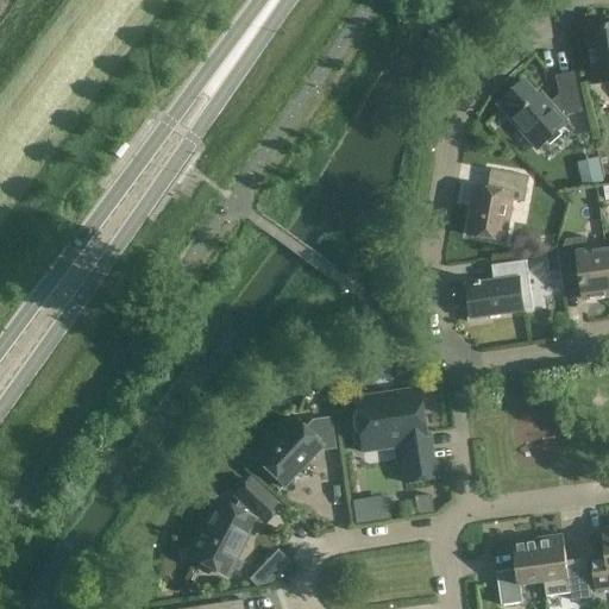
[(608,26),(588,30),(596,85),(608,81),(608,26)]
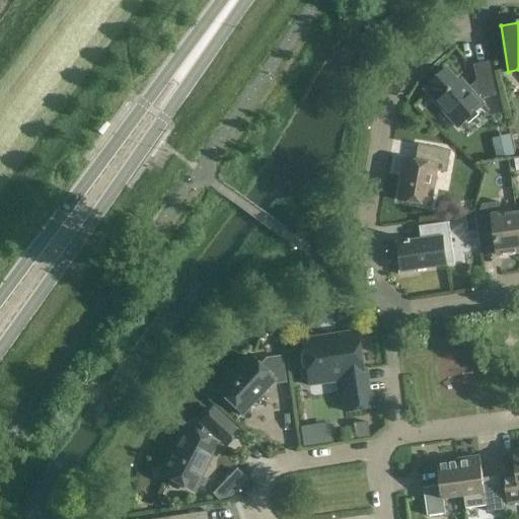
[(425,89),(438,104),(458,128),(484,105),(482,101),(485,99),(498,96),(494,82),(490,62),(473,66),(478,86),(472,91),(469,88),(466,90),(448,69),(425,89)]
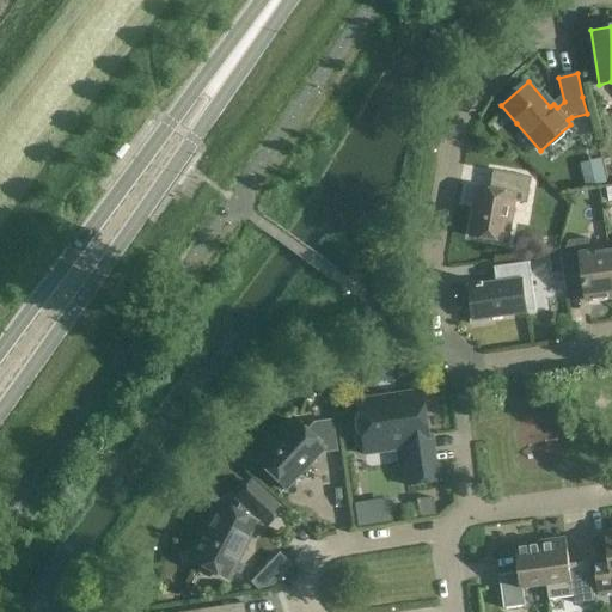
[(600,159),(580,164),(586,189),(606,184),(600,159)]
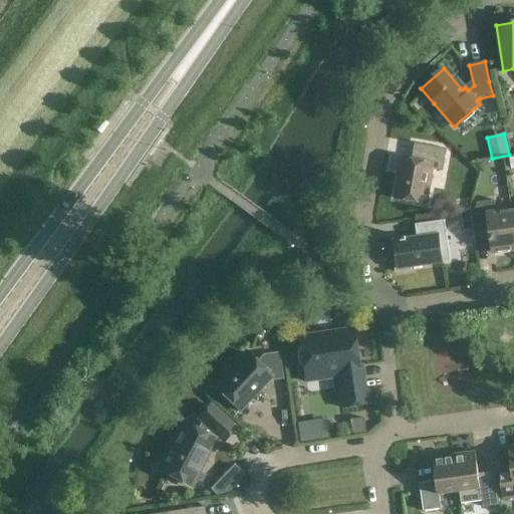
[(395,199),(415,203),(427,205),(433,170),(443,172),(447,150),(435,148),(415,144),(412,160),(402,158),(395,199)]
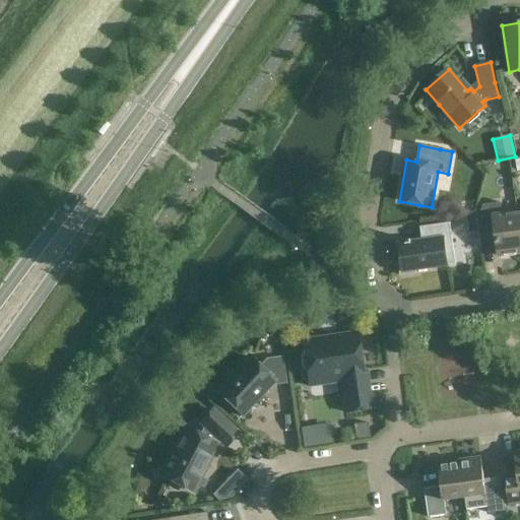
[(483,205),(480,213),(483,232),(496,231),(499,256),(519,253),(519,232),(517,213),(503,215),(501,203),(483,205)]
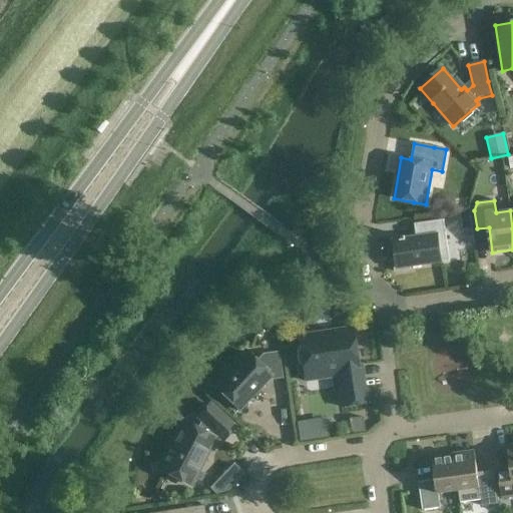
[(470,212),(460,213),(462,227),(472,226),(470,212)]
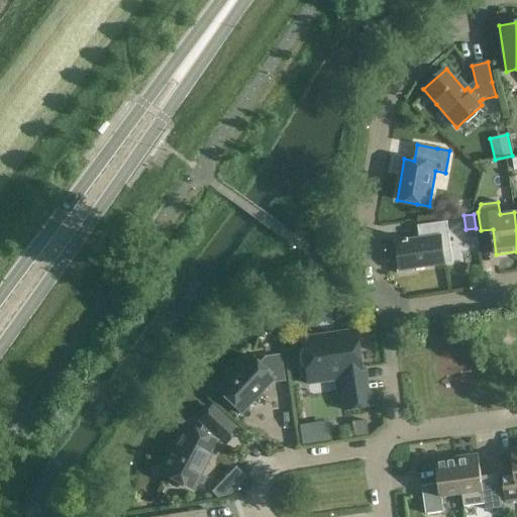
[(443,253),(451,252),(447,222),(418,226),(419,239),(408,241),(408,239),(403,239),(403,241),(397,242),(399,263),(397,263),(398,274),(413,272),(413,269),(445,265),(443,253)]
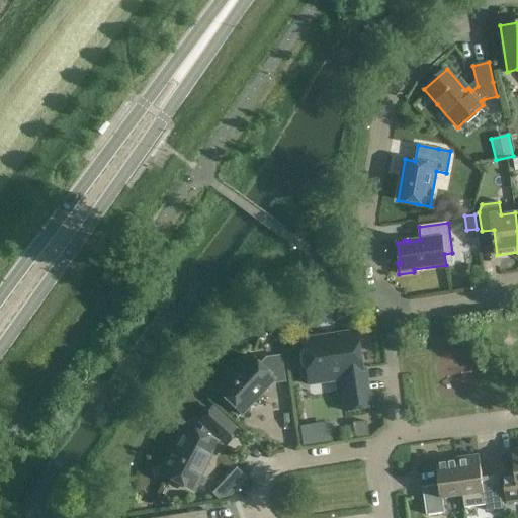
[(478,242),(464,244),(465,255),(480,254),(478,242)]
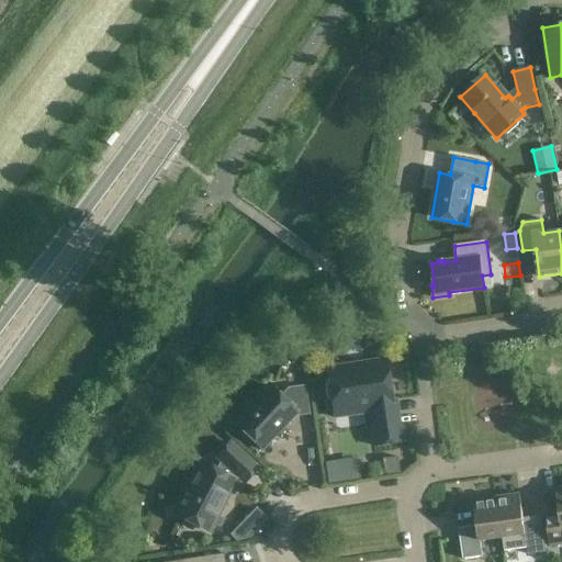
[(402,442),(397,413),(394,413),(392,402),(396,402),(395,401),(391,402),(384,359),(363,362),(363,367),(350,369),(349,364),(326,368),(334,418),(335,418),(334,412),(371,406),(372,416),(369,417),(373,446),(402,442)]
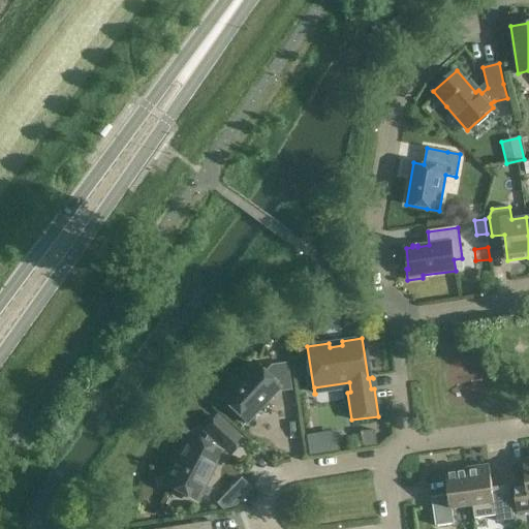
[(263,373),(253,364),(220,399),(246,424),(277,390),(279,392),(289,390),(286,364),(271,366),(263,373)]
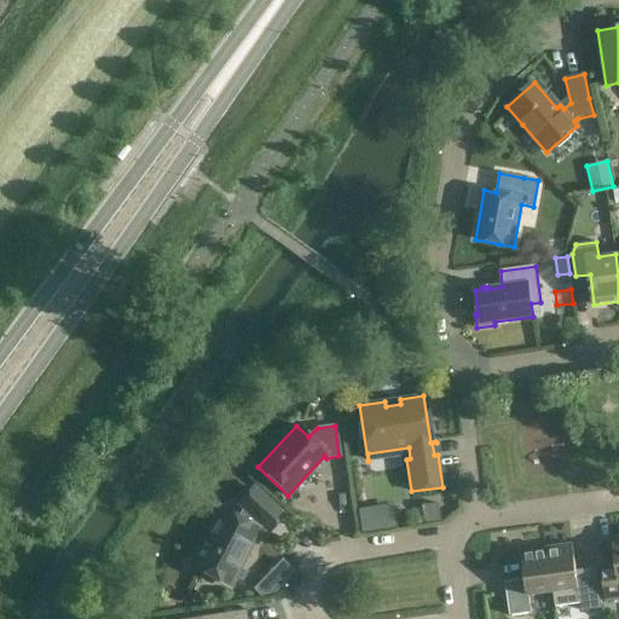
[(207,536),(191,566),(230,586),(259,530),(255,528),(259,522),(268,531),(282,516),(253,490),(239,504),(244,508),(238,520),(223,512),(209,536),(207,536)]
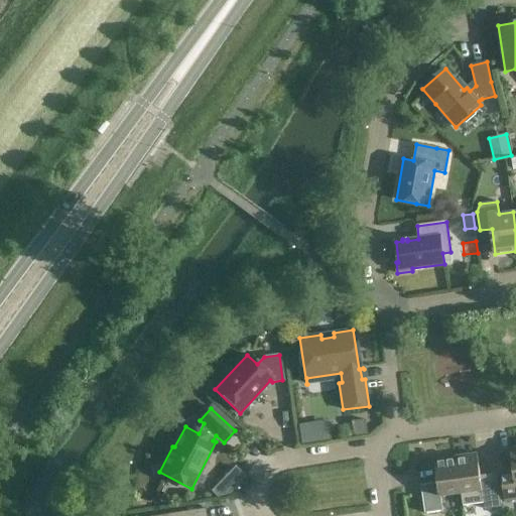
[(364,419),(352,421),(354,436),(367,434),(364,419)]
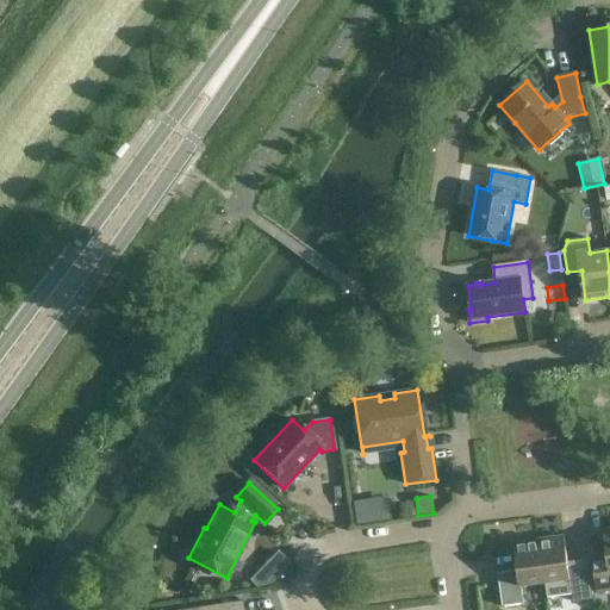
[(609,529),(603,531),(607,556),(592,559),(597,593),(609,590),(609,529)]
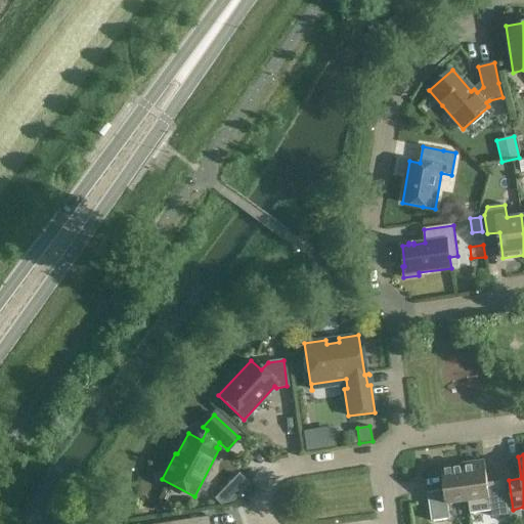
[(484,461),(463,464),(469,501),(489,498),(487,483),(484,461)]
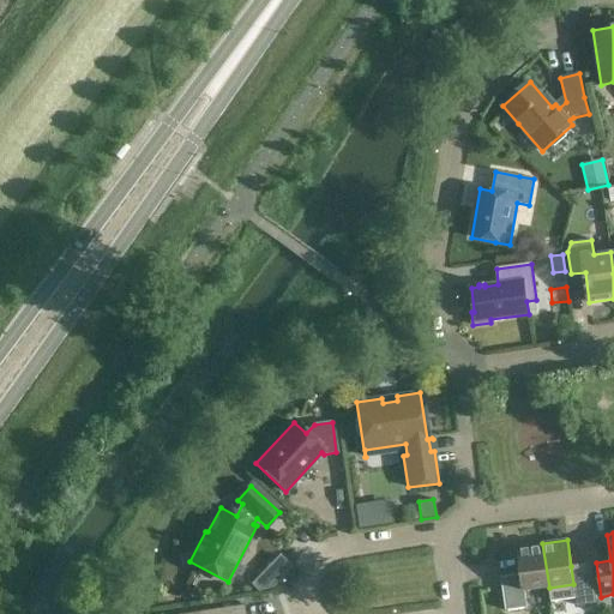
[(549,588),(542,543),(517,547),(522,575),(501,577),(506,611),(528,608),(525,591),(549,588)]
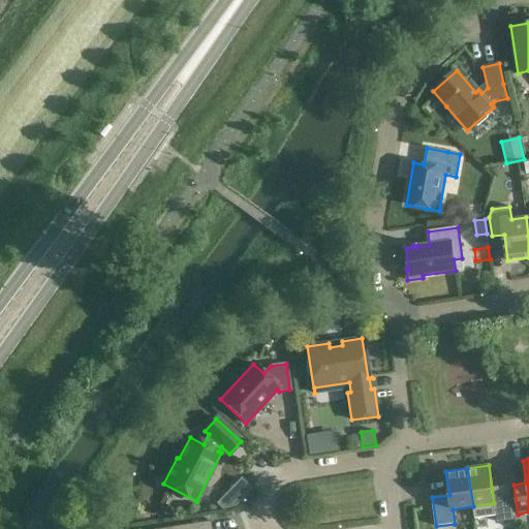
[(223,499),(222,504),(223,508),(227,510),(236,508),(238,503),(237,498),(231,497),(223,499)]
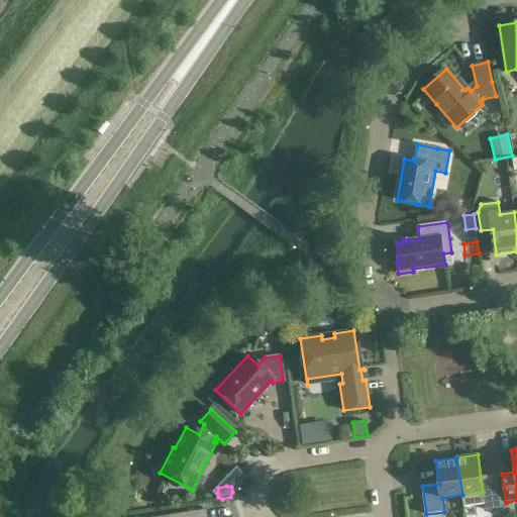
[(501,494),(484,497),(486,510),(503,508),(501,494)]
